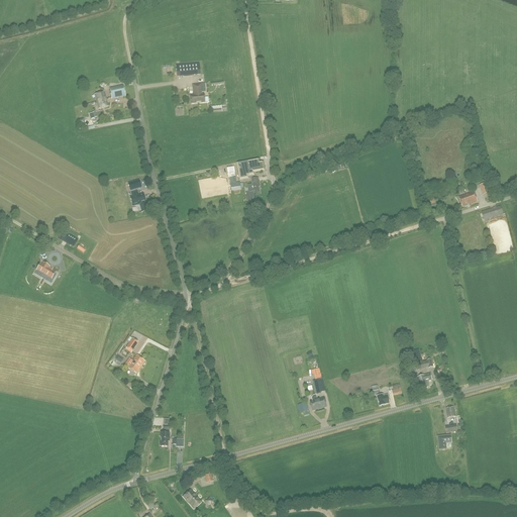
[(199,64),(176,66),(177,77),(200,75),(199,64)]
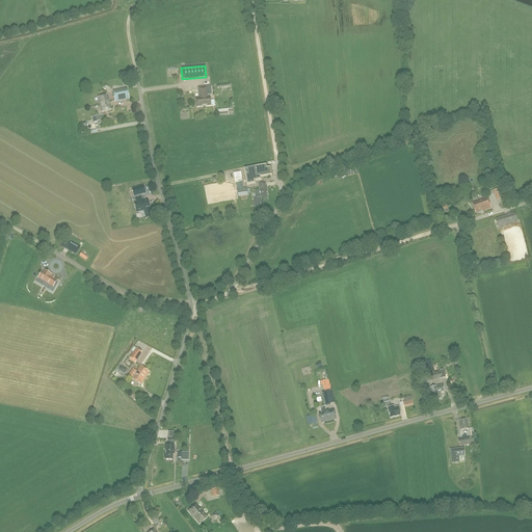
[(198,88),(198,99),(195,99),(196,107),(211,106),(210,98),(207,98),(207,95),(211,95),(210,86),(198,88)]
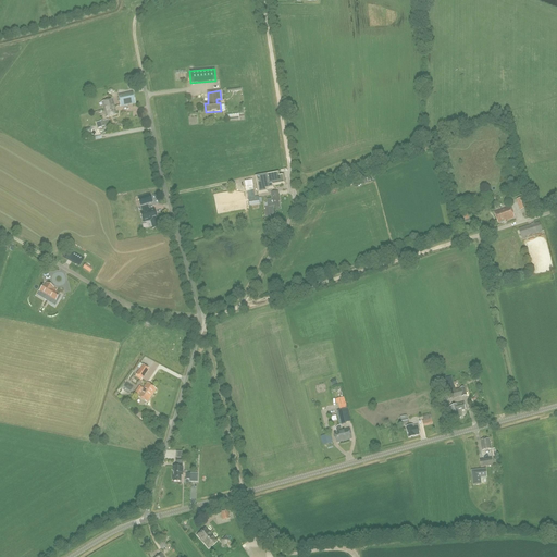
[(121,107),(135,103),(133,94),(119,97),(121,107)]
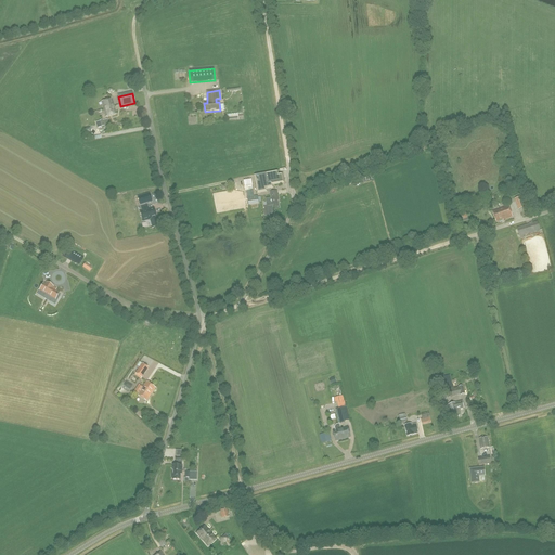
[(112,97),(102,100),(105,115),(116,112),(112,97)]
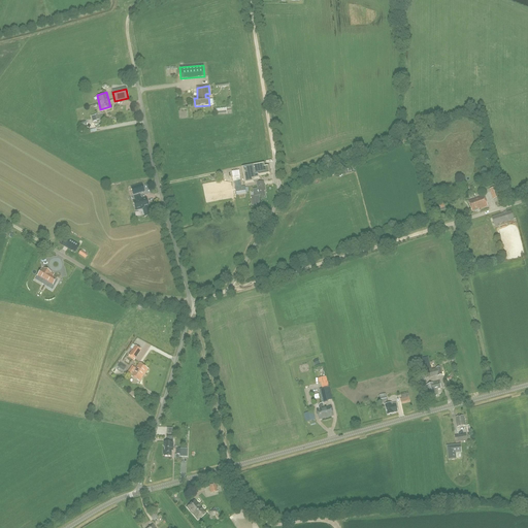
[(254,183),(254,180),(260,179),(260,176),(270,174),(269,165),(265,165),(264,162),(242,166),(245,184),(254,183)]
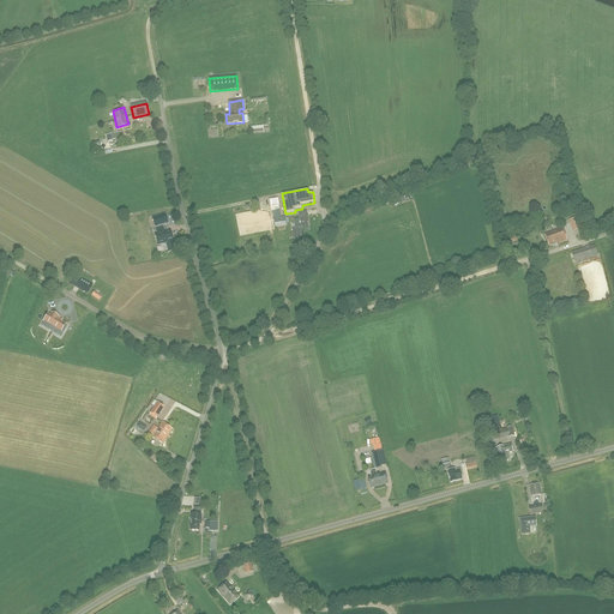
[(271,211),(274,211),(275,218),(281,217),(280,210),(278,210),(276,199),(270,200),(271,208),(270,208),(271,211)]
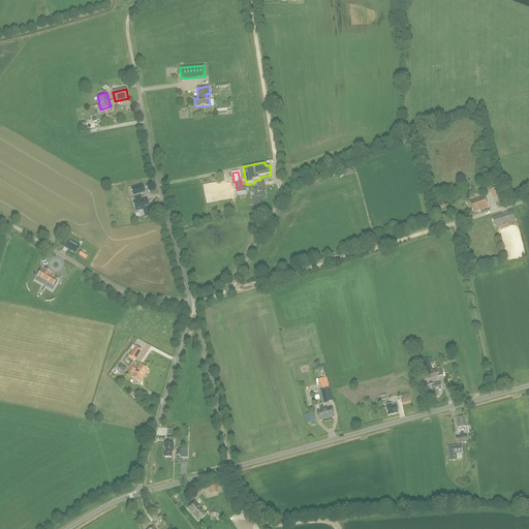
[(263,187),(265,187),(263,182),(257,183),(258,189),(253,190),(254,196),(252,197),(251,197),(253,206),(258,205),(257,196),(259,196),(259,198),(266,197),(263,187)]
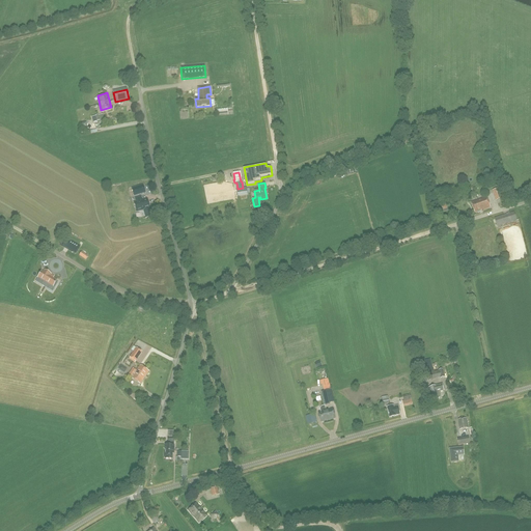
[(143,185),(131,189),(134,197),(145,193),(143,185)]
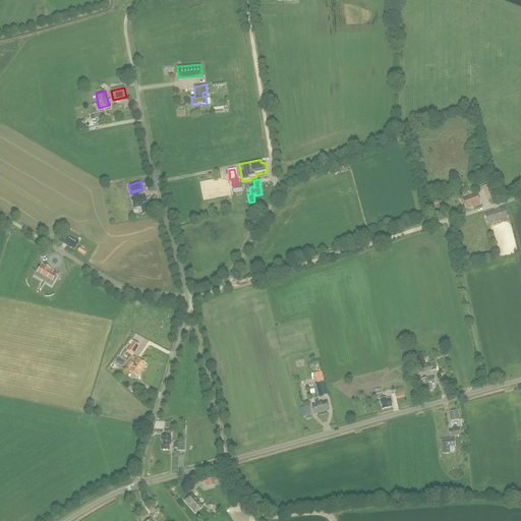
[(233,192),(243,190),(241,183),(238,184),(233,185),(232,185),(233,192)]
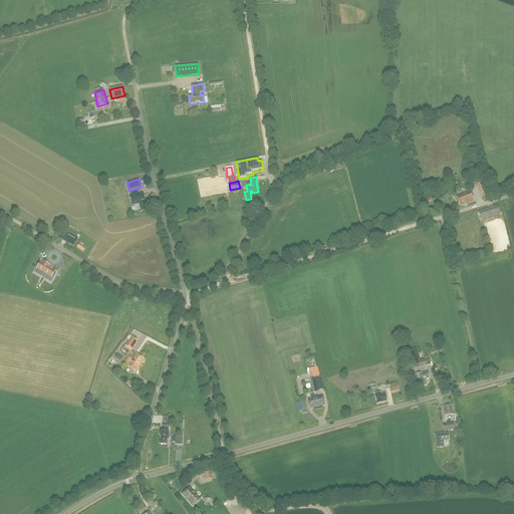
[(466,204),(474,201),(471,191),(456,196),(459,206),(466,204)]
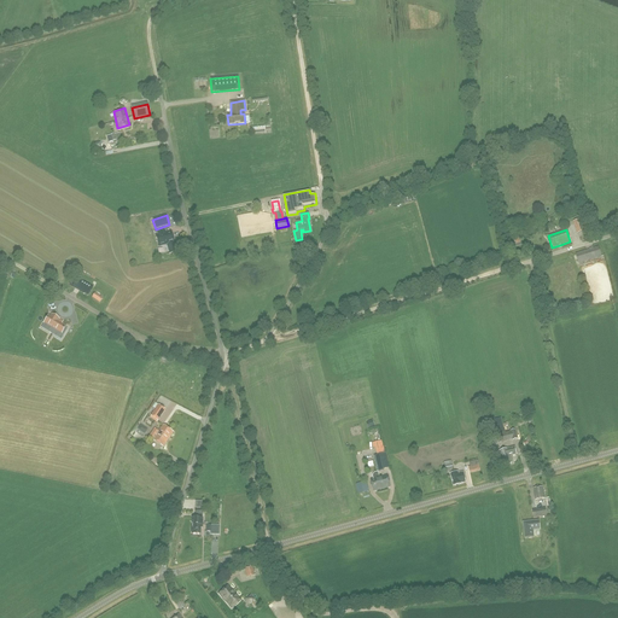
[(174,242),(170,232),(156,237),(158,245),(158,248),(167,245),(168,248),(169,246),(170,254),(176,251),(175,248),(178,248),(175,242),(174,242)]
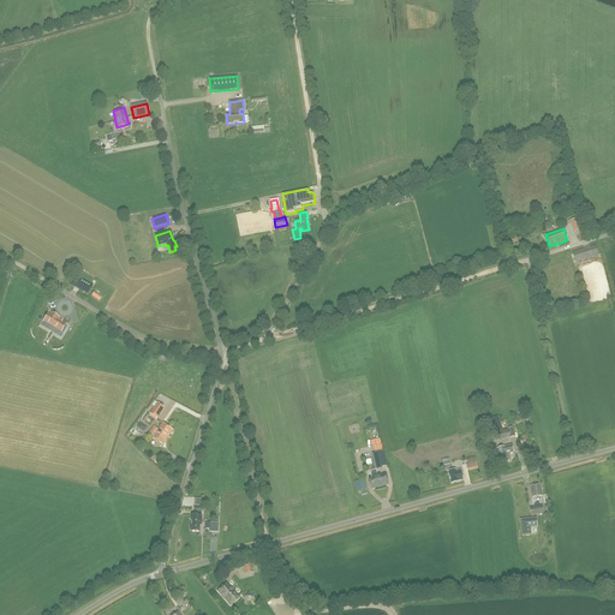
[(575,262),(598,255),(596,245),(573,252),(575,262)]
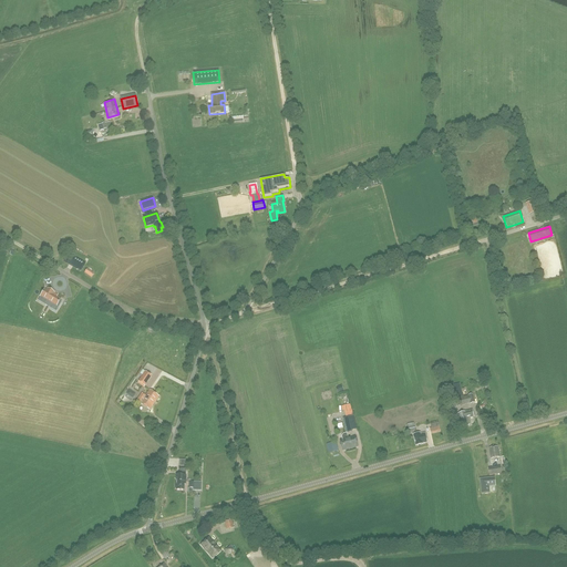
[(81,271),(85,263),(71,255),(70,257),(68,255),(63,261),(81,271)]
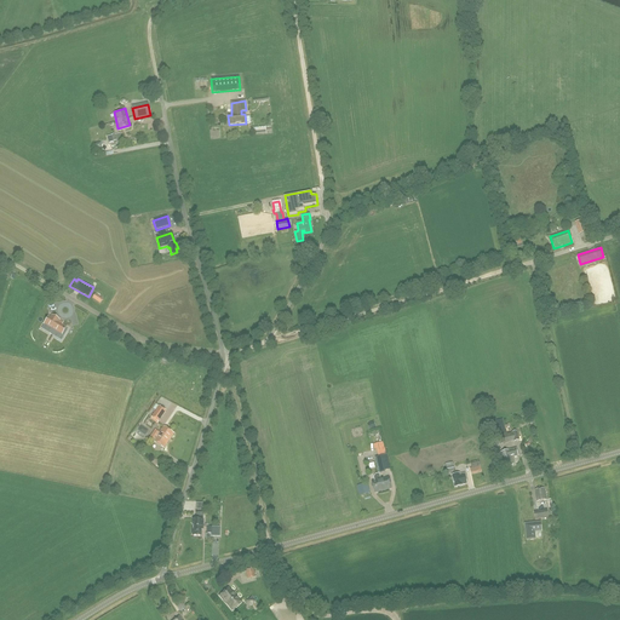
[(86,328),(85,309),(72,309),(73,328),(86,328)]
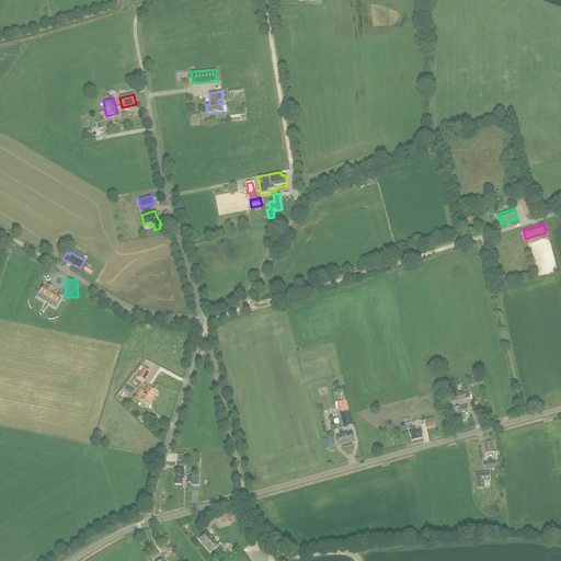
[(43,286),(38,293),(45,297),(43,300),(49,305),(52,302),(56,305),(60,298),(58,297),(59,296),(52,292),(53,289),(45,285),(44,287),(43,286)]
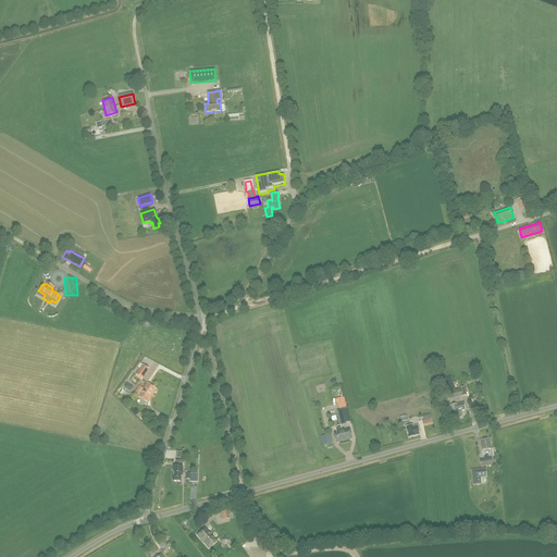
[(141,380),(148,370),(143,366),(135,375),(141,380)]
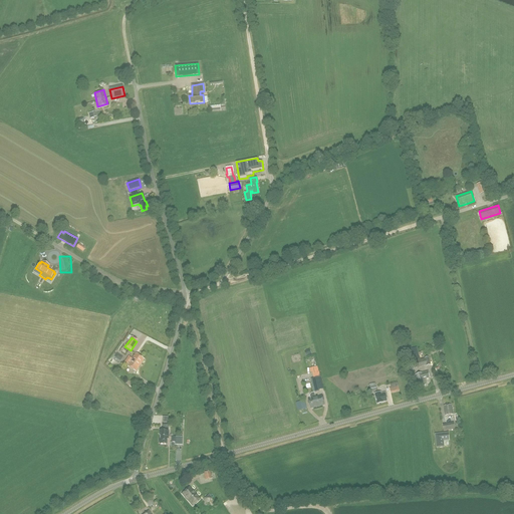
[(413,352),(415,361),(417,368),(426,365),(426,366),(431,365),(429,357),(424,358),(424,359),(420,359),(418,351),(413,352)]
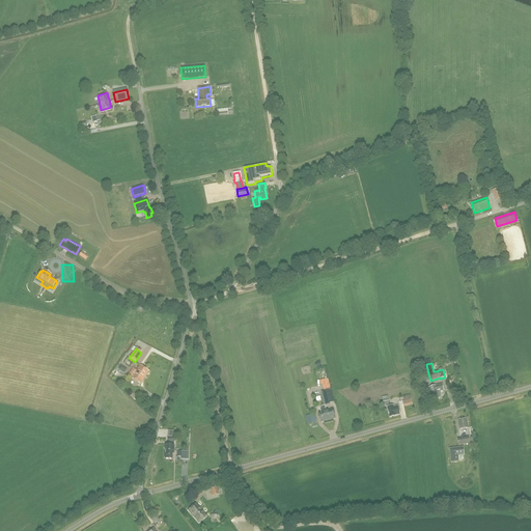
[(129,375),(132,378),(131,379),(139,385),(148,371),(139,366),(136,370),(134,368),(133,368),(128,374),(129,375)]
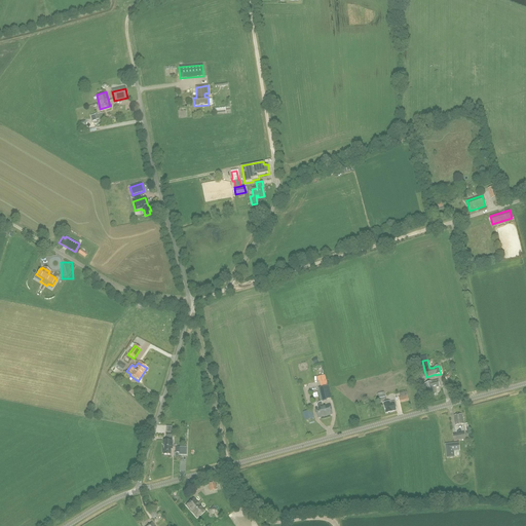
[(320,381),(322,386),(329,384),(326,374),(317,377),(318,381),(320,381)]
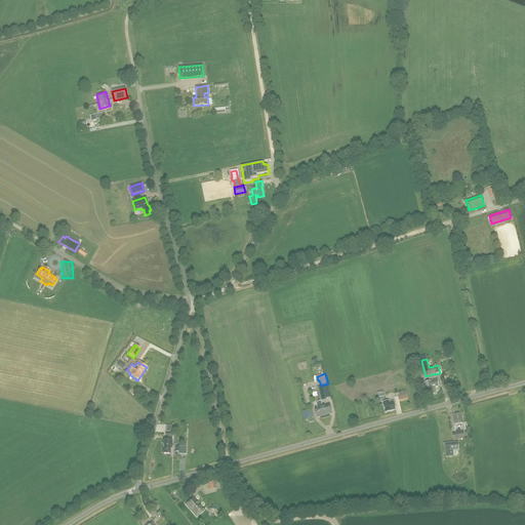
[(434,388),(438,386),(437,380),(422,384),(423,389),(425,389),(427,396),(435,394),(434,389),(434,388)]
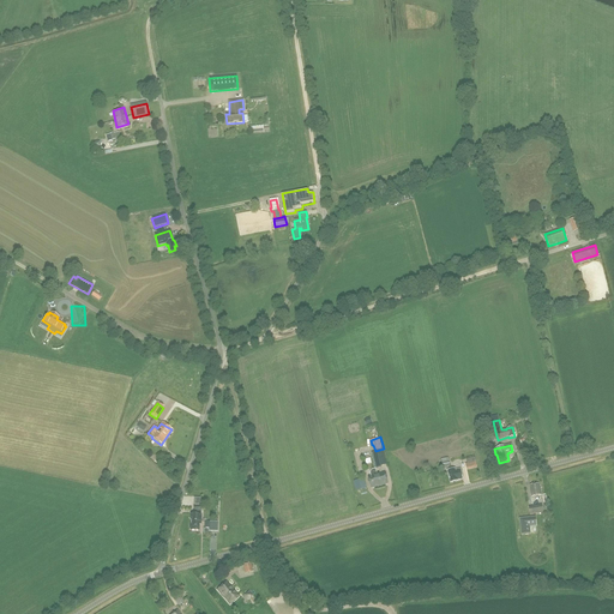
[(372,452),(377,468),(384,467),(383,462),(385,461),(383,449),(372,452)]
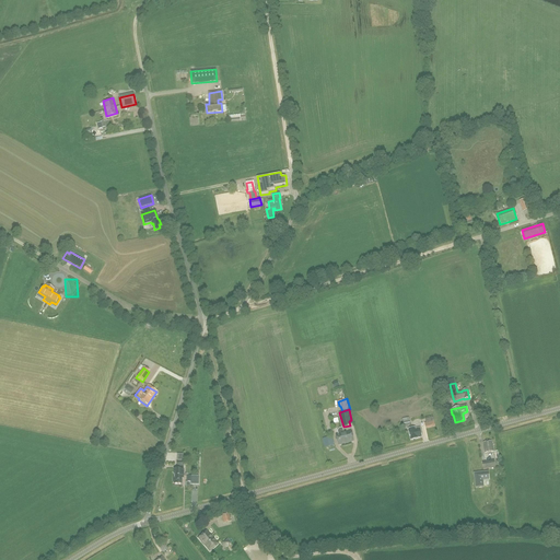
[(418,439),(422,438),(420,428),(416,429),(416,428),(408,430),(411,441),(418,439)]
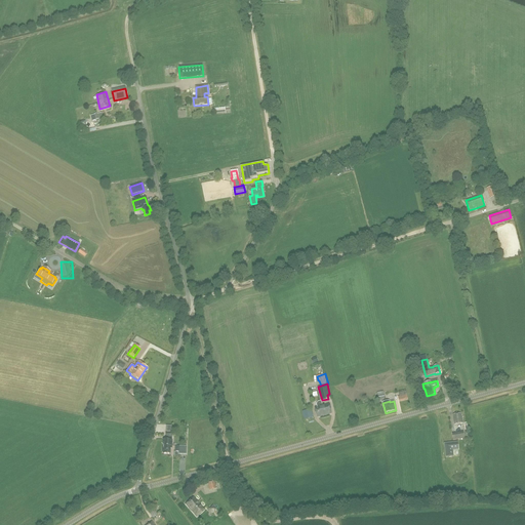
[(331,414),(329,405),(315,408),(317,417),(331,414)]
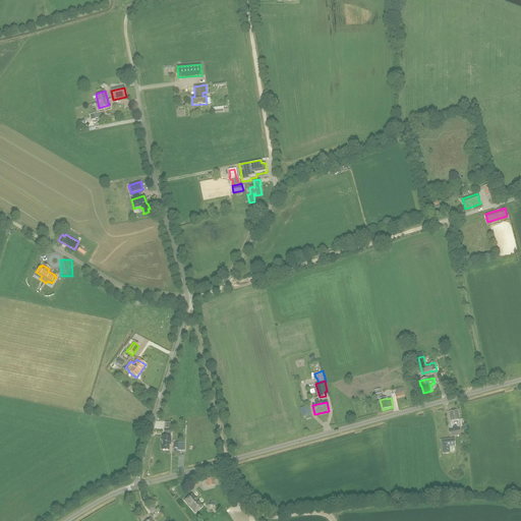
[(451,421),(459,419),(458,410),(449,411),(451,421)]
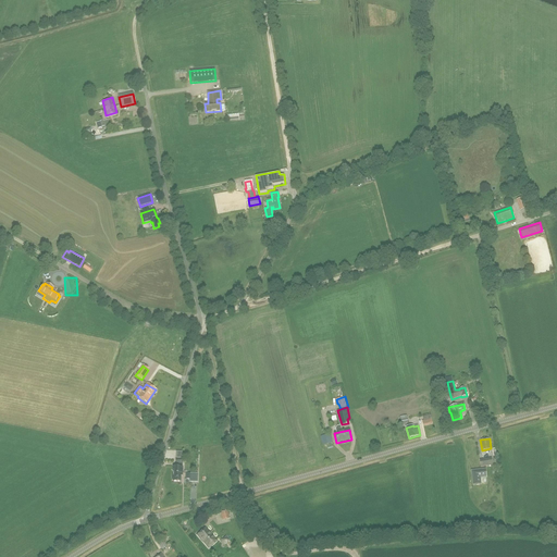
[(481,467),(493,465),(492,458),(480,460),(481,467)]
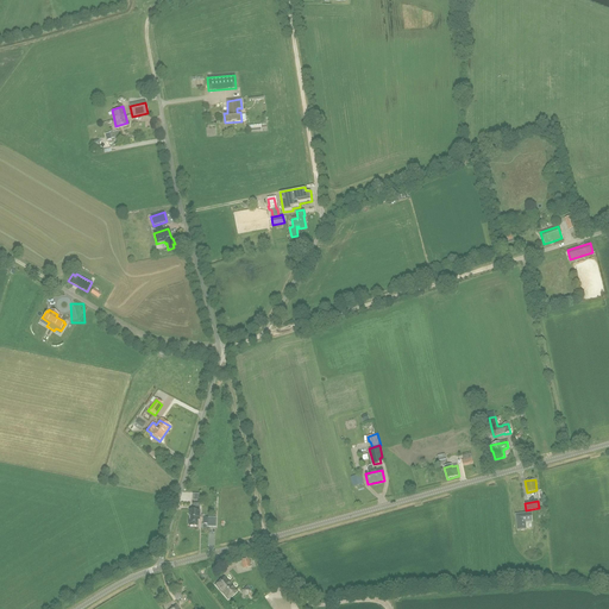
[(194,516),(199,516),(200,510),(199,510),(200,507),(199,507),(200,502),(192,502),(192,507),(193,507),(193,510),(189,510),(189,520),(194,520),(194,516)]
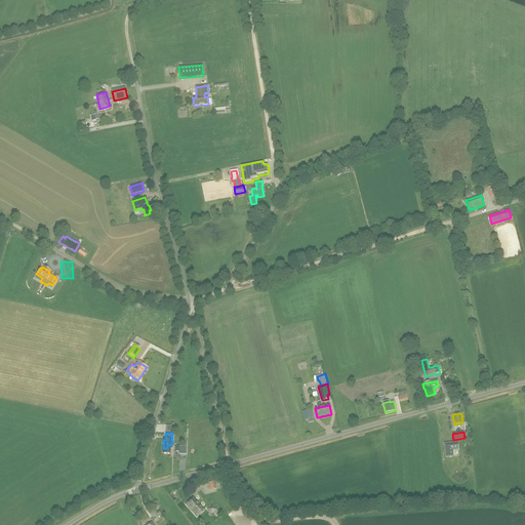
[(457,444),(446,445),(447,456),(452,455),(451,449),(457,449),(457,444)]
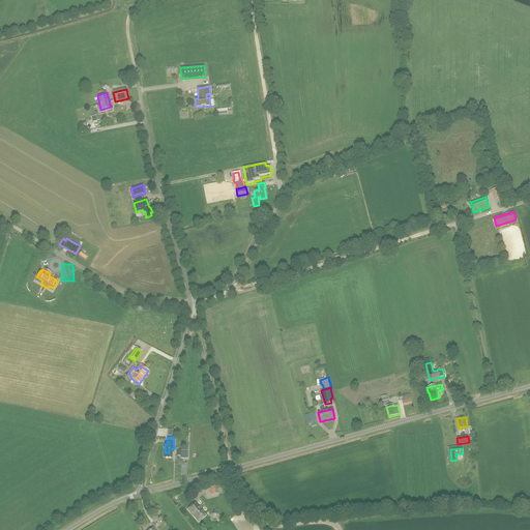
[(169,452),(165,452),(164,458),(172,459),(172,452),(173,452),(173,449),(169,449),(169,452)]
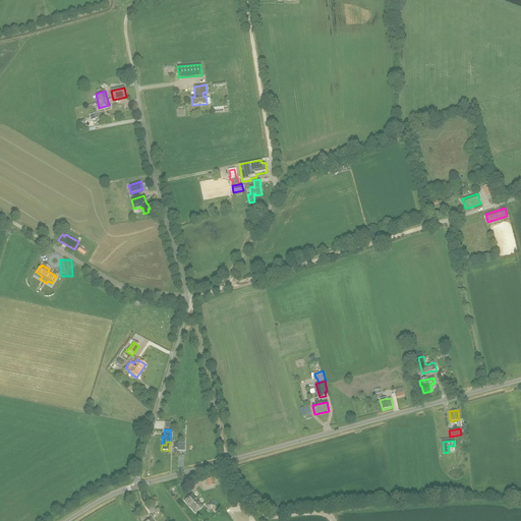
[(192,494),(184,501),(195,513),(203,506),(192,494)]
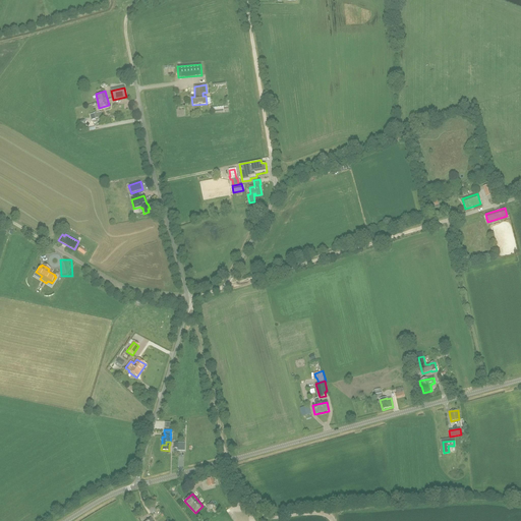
[(152,514),(157,512),(153,505),(148,508),(152,514)]
